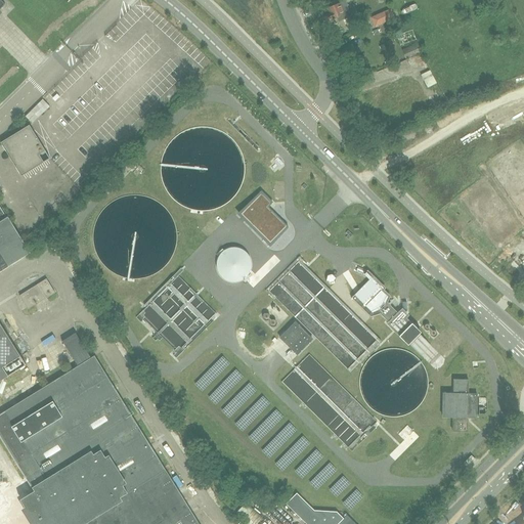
[(351,16),(347,6),(348,6),(345,0),(339,3),(339,4),(323,10),(325,14),(324,15),(328,24),(337,19),(338,23),(351,16)]
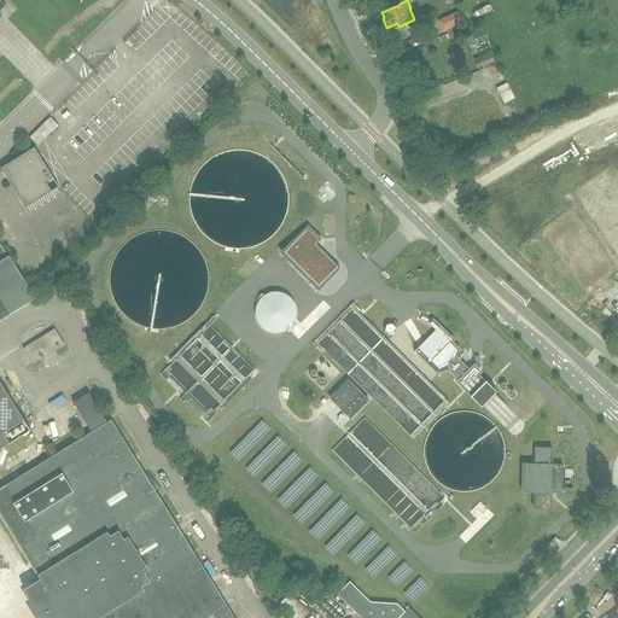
[(461,11),(438,21),(443,33),(466,23),(461,11)]
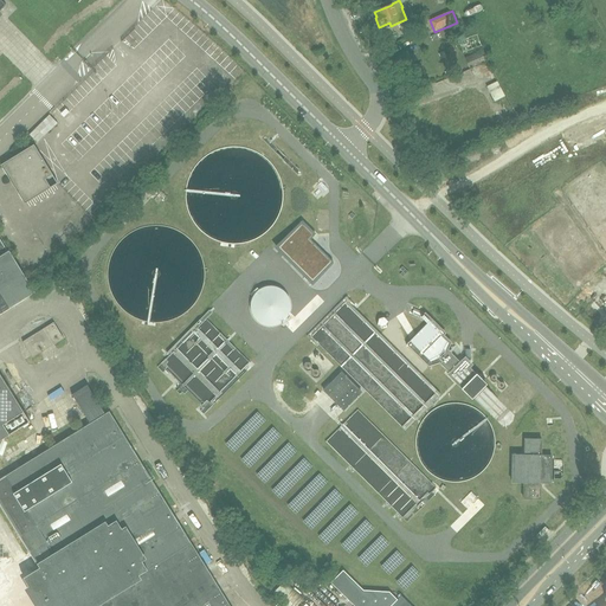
[(406,50),(416,45),(412,40),(404,45),(406,50)]
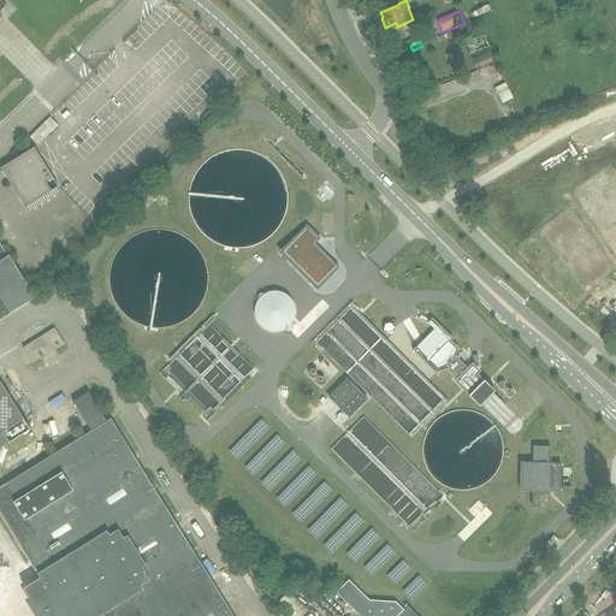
[(474,54),(492,48),(490,42),(472,48),(474,54)]
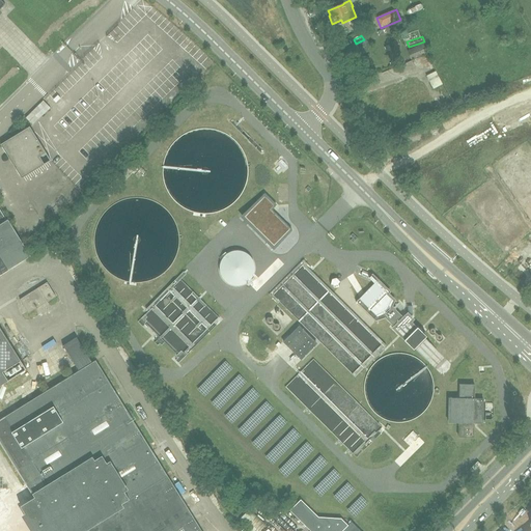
[(407,52),(411,60),(425,55),(425,54),(421,46),(407,52)]
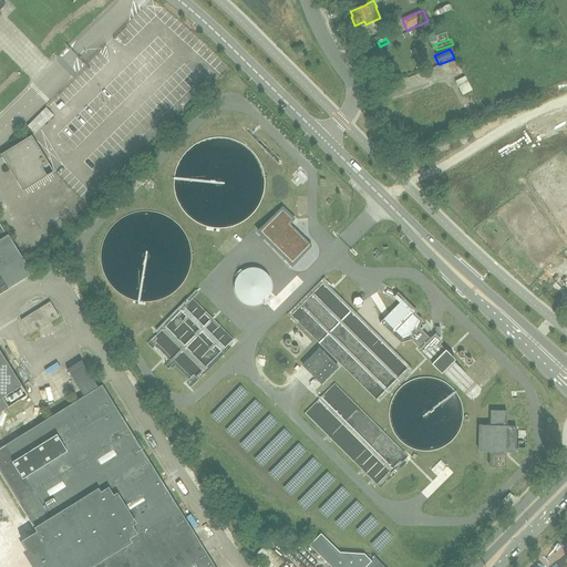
[(463,94),(472,91),(465,79),(457,82),(463,94)]
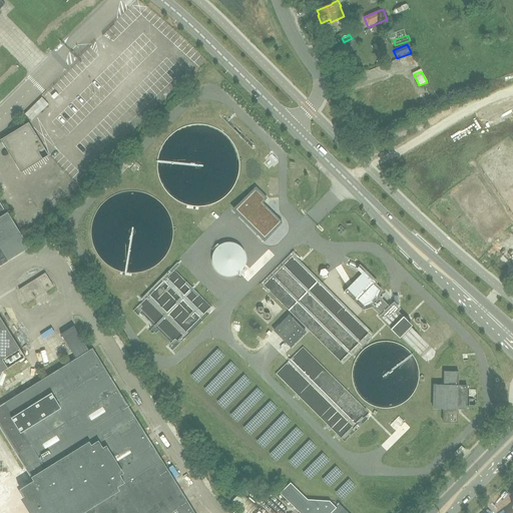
[(22,172),(50,155),(29,122),(1,140),(22,172)]
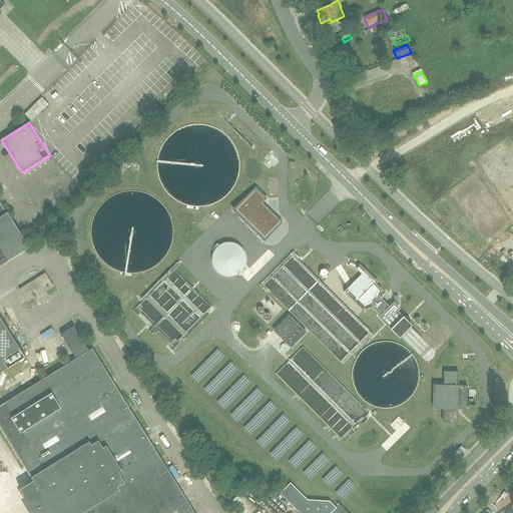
[(269,183),(263,189),(273,200),(280,194),(269,183)]
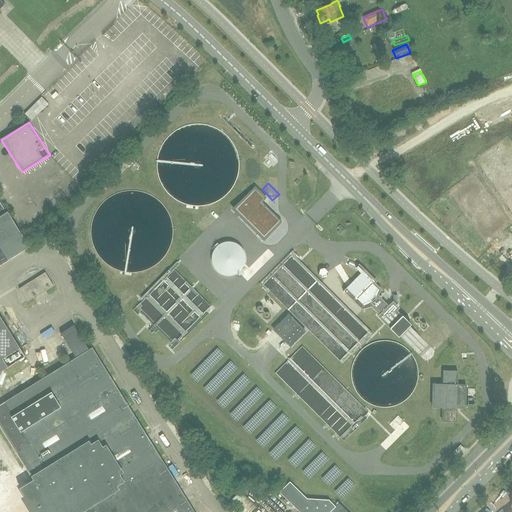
[(251,226),(255,230),(264,239),(281,221),(272,212),(262,203),(264,201),(266,199),(255,189),(235,209),(251,226)]
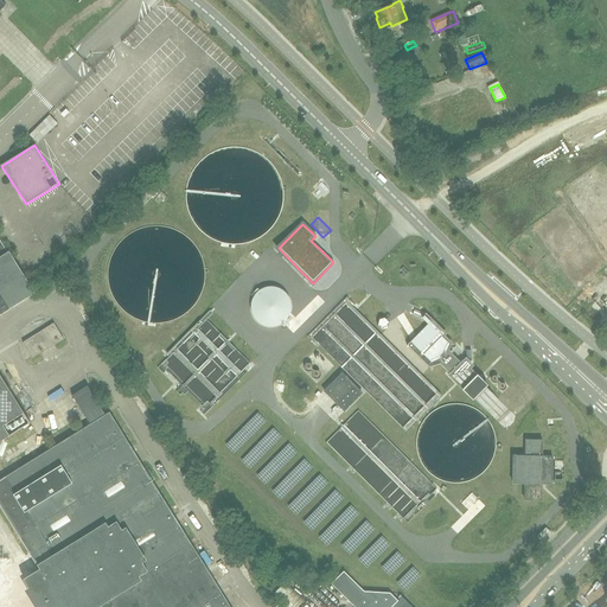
[(0,238),(0,315),(36,293),(11,251),(8,253),(0,238)]
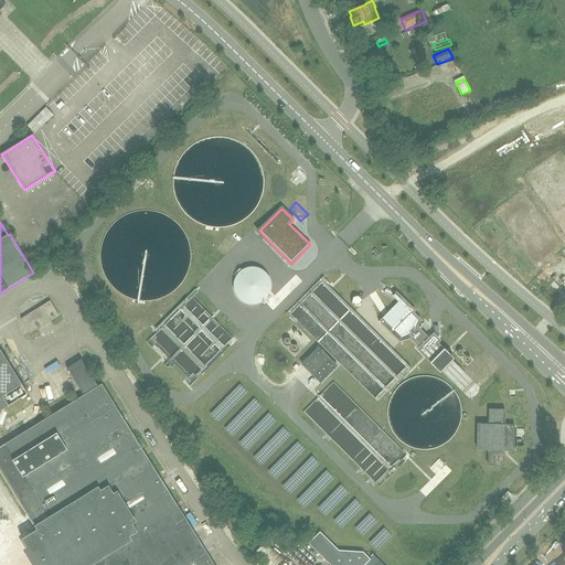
[(354,299),(356,306),(363,304),(361,297),(354,299)]
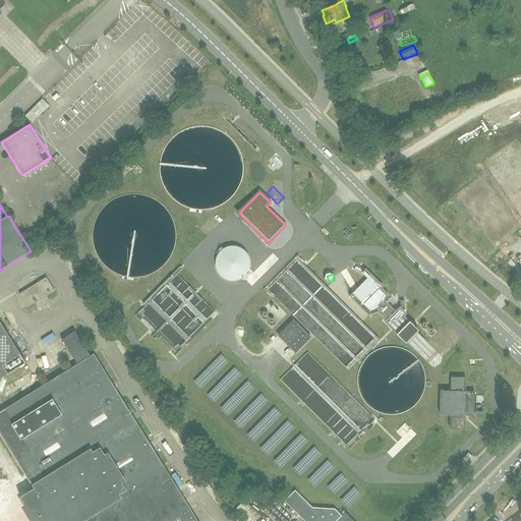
[(352,294),(350,296),(361,307),(368,315),(379,312),(380,313),(389,304),(385,301),(387,298),(388,294),(381,287),(382,287),(380,285),(369,276),(356,289),(352,294)]
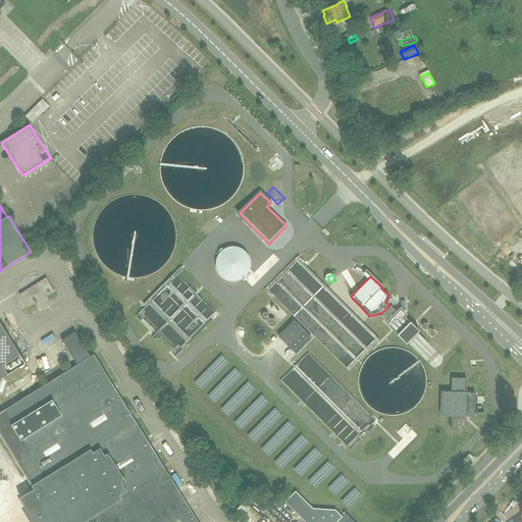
[(56,292),(47,277),(20,295),(29,308),(56,292)]
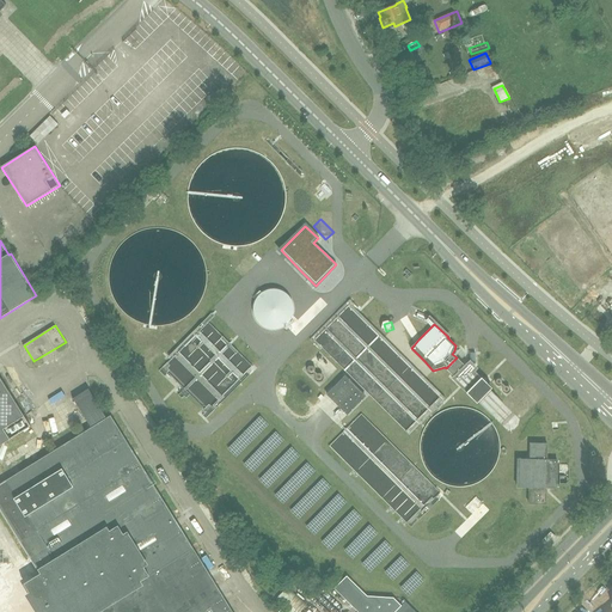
[(453,377),(451,379),(477,404),(478,402),(490,390),(491,389),(466,363),(465,365),(453,377)]
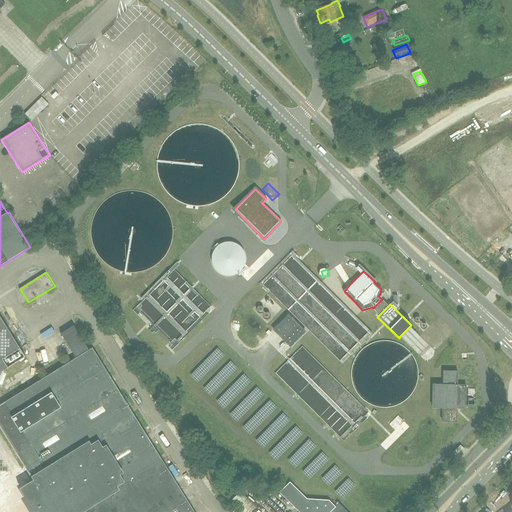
[(305,332),(288,315),(273,330),(290,347),(305,332)]
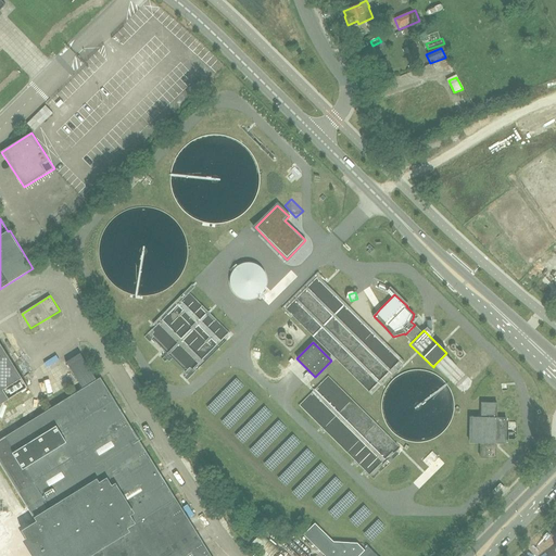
[(0,404),(16,394),(27,388),(26,386),(22,379),(13,364),(7,355),(0,343),(0,404)]
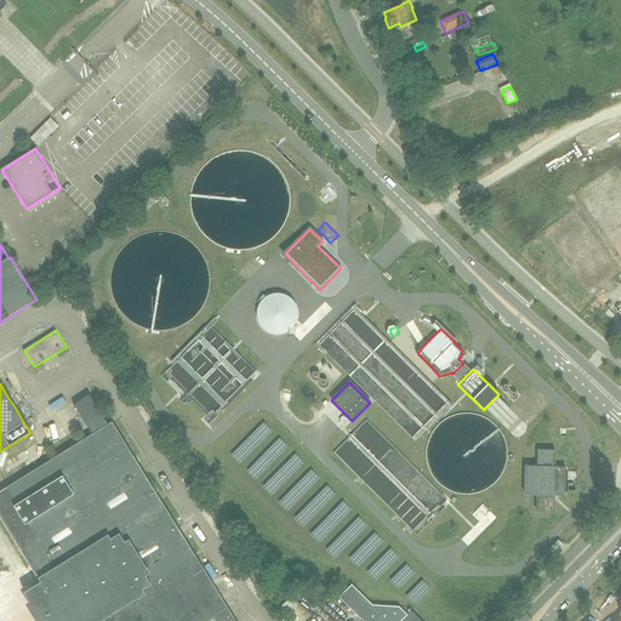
[(512,431),(523,420),(502,398),(490,409),(512,431)]
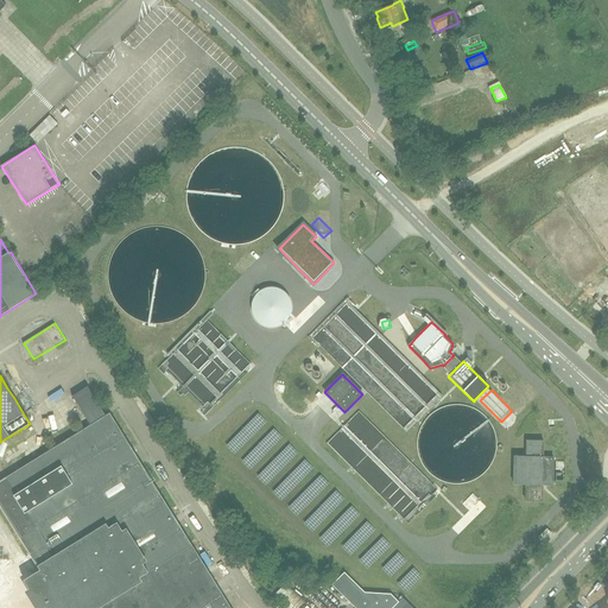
[(230,607),(220,591),(215,583),(209,574),(204,567),(195,551),(178,523),(175,518),(158,491),(154,485),(143,467),(135,456),(132,449),(109,413),(106,416),(90,425),(84,429),(20,469),(18,470),(10,475),(5,477),(0,480),(0,507),(14,531),(39,570),(23,581),(39,607),(230,607)]
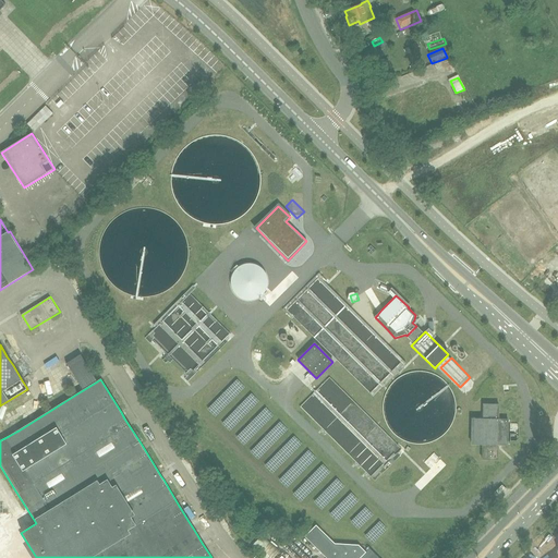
[(471,420),(471,445),(482,445),(482,459),(497,460),(497,445),(507,445),(508,420),(498,420),(498,405),(483,405),(482,420),(471,420)]
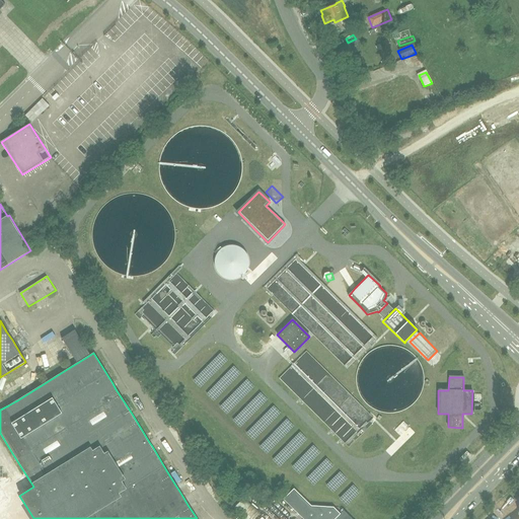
[(263,463),(290,438),(272,419),(250,439),(229,416),(228,417),(224,413),(220,417),(263,463)]
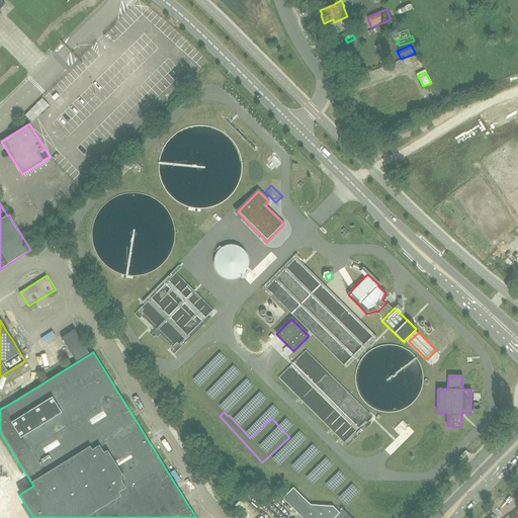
[(465,450),(458,458),(461,462),(469,454),(465,450)]
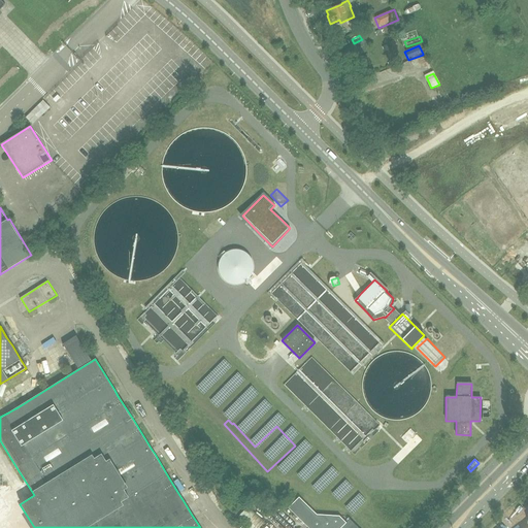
[(370,489),(337,470),(330,483),(321,477),(311,495),(328,503),(332,495),(359,509),(370,489)]
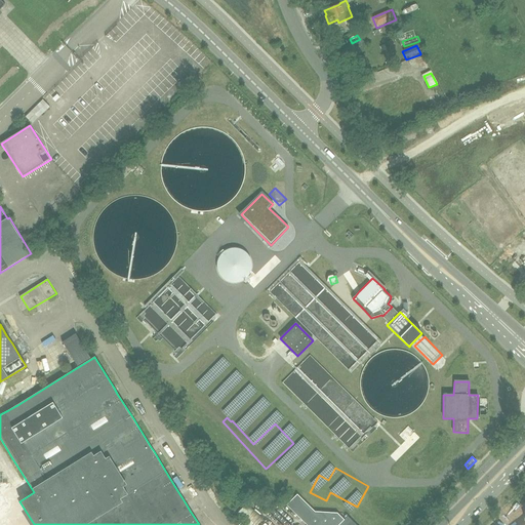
[(379,507),(392,507),(393,493),(379,493),(379,507)]
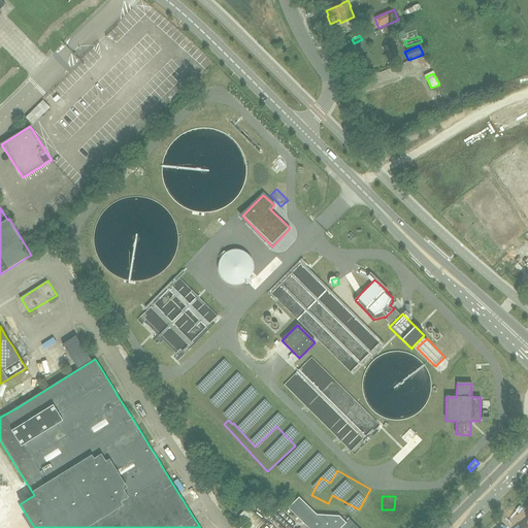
[(287,509),(305,527),(340,527),(345,523),(339,517),(316,515),(298,497),(287,509)]
